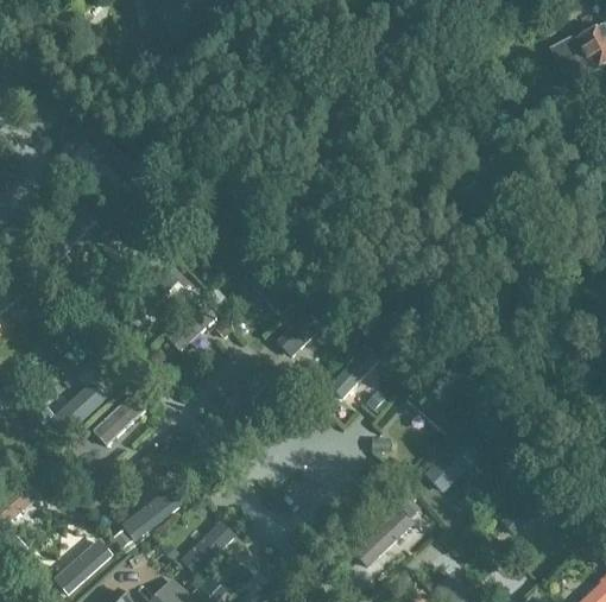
[(570,35),(547,46),(568,86),(580,80),(592,73),(591,70),(605,62),(605,30),(603,23),(572,38),(570,35)]
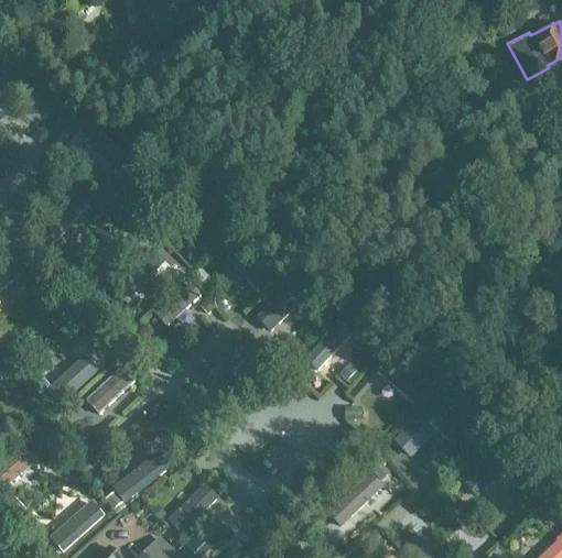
[(90,115),(84,108),(75,118),(82,124),(90,115)]
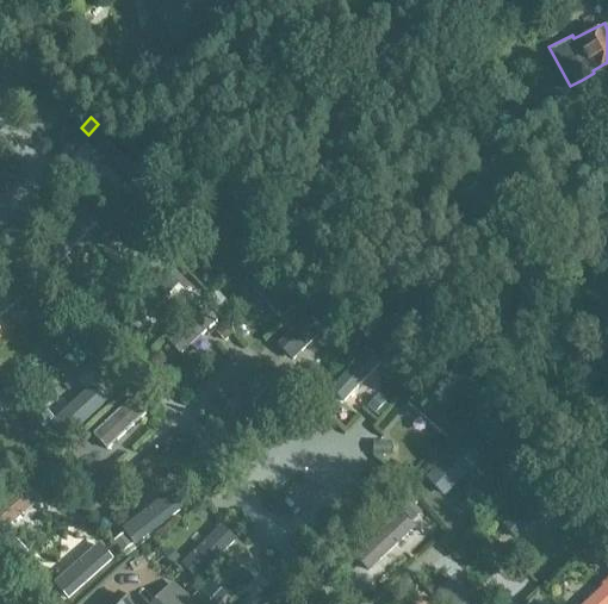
[(98,235),(110,247),(118,238),(106,226),(98,235)]
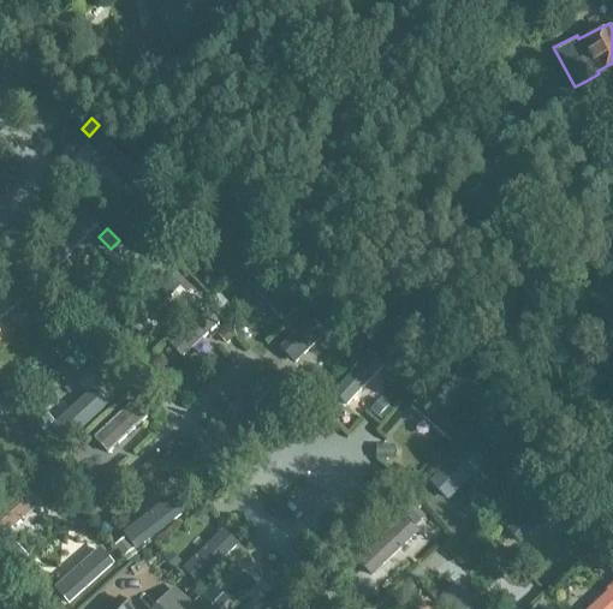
[(214,264),(221,270),(231,261),(224,254),(214,264)]
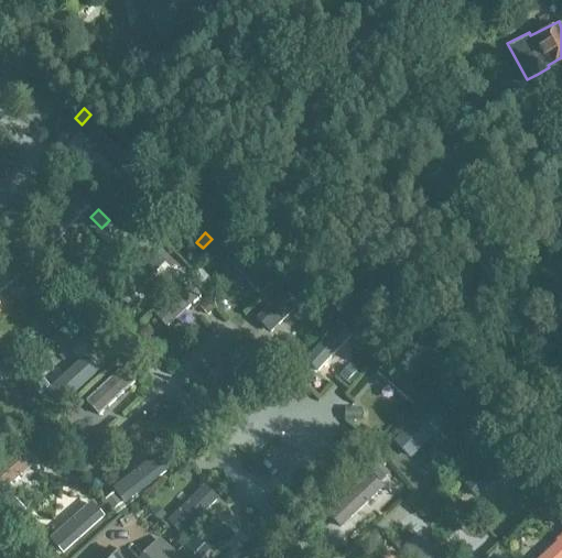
[(153,243),(122,276),(136,288),(165,255),(153,243)]
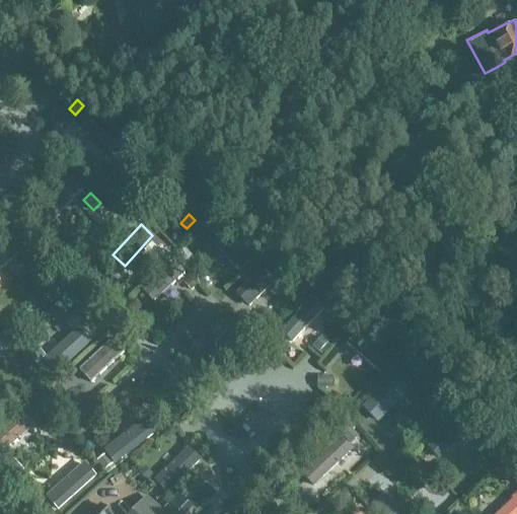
[(206,233),(238,270),(246,263),(214,226),(206,233)]
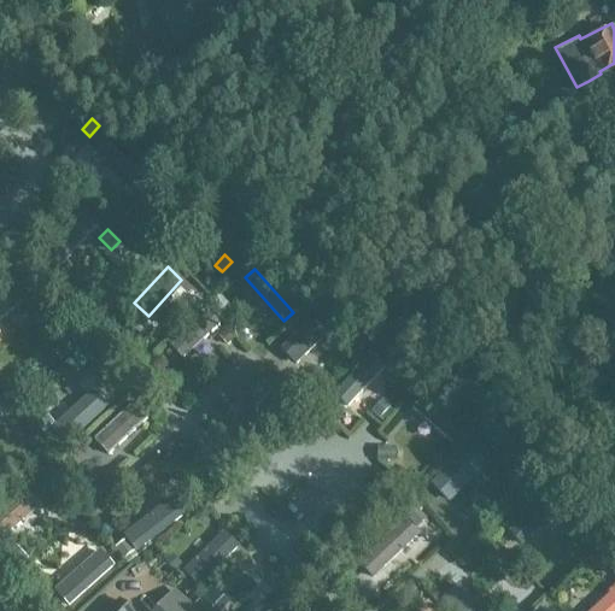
[(222,307),(209,294),(175,330),(189,344),(222,307)]
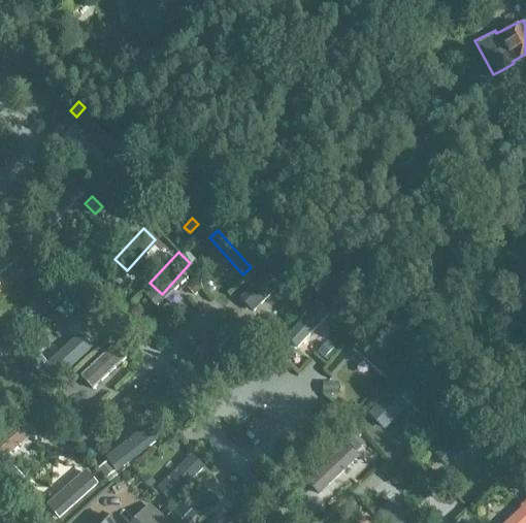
[(284,279),(271,265),(240,295),(253,308),(284,279)]
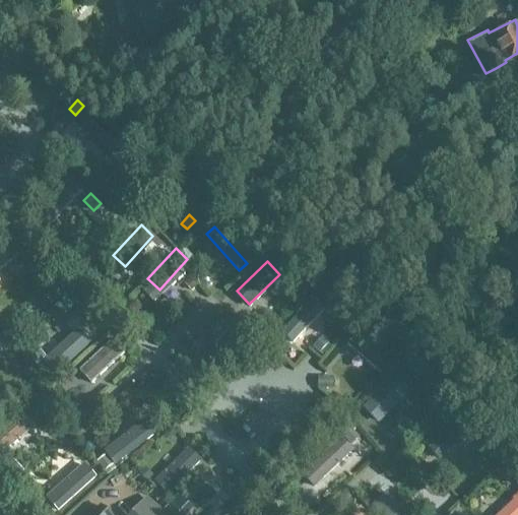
[(316,309),(306,300),(278,330),(288,339),(316,309)]
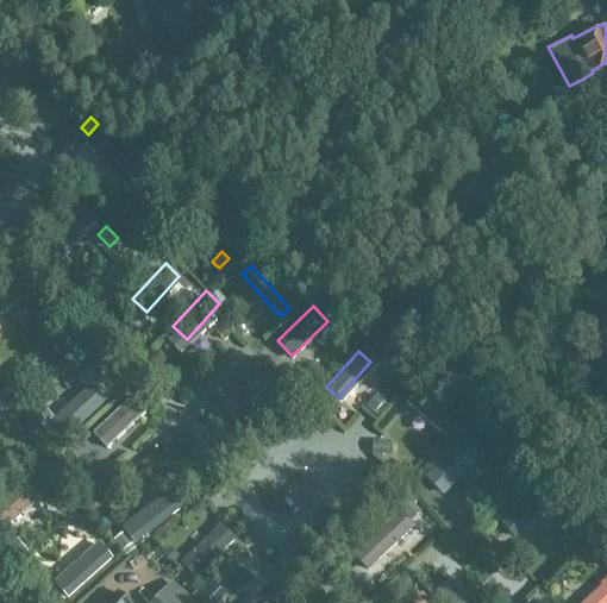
[(406,395),(446,429),(458,415),(419,381),(406,395)]
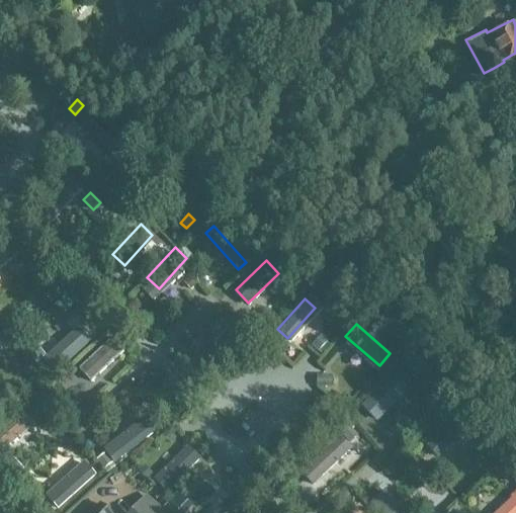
[(76,327),(43,357),(56,370),(88,340),(76,327)]
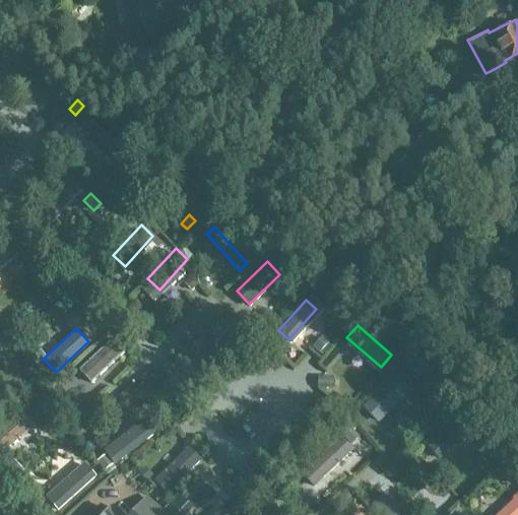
[(236,344),(224,333),(192,364),(204,376),(236,344)]
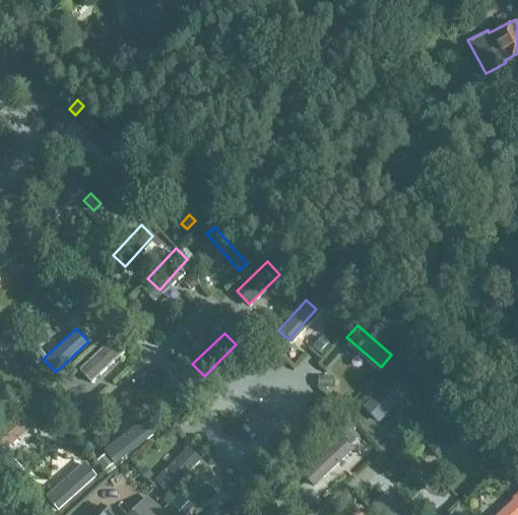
[(319,333),(311,342),(319,349),(327,340),(319,333)]
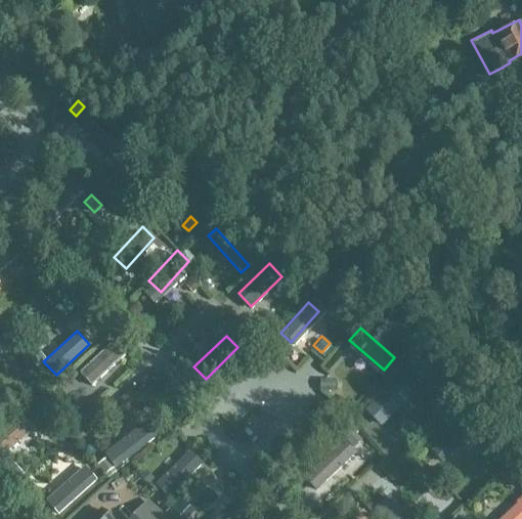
[(111,340),(79,371),(90,383),(123,353),(111,340)]
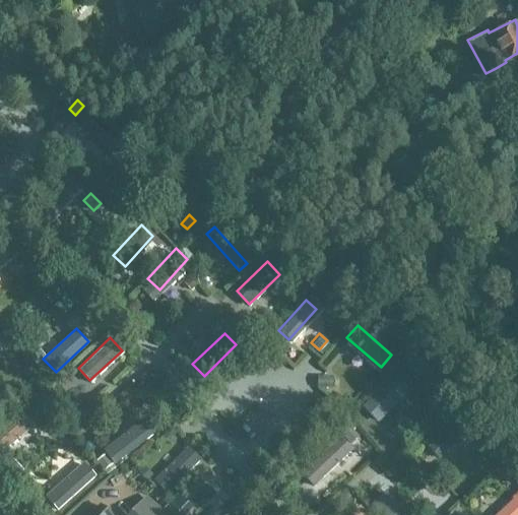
[(178,362),(186,352),(179,345),(170,355),(178,362)]
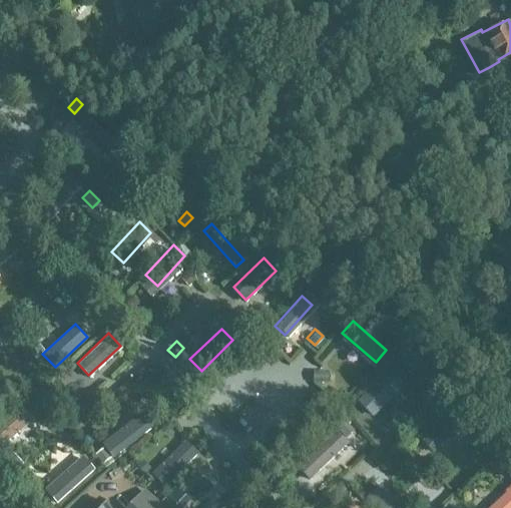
[(372,411),(402,380),(389,368),(359,399),(372,411)]
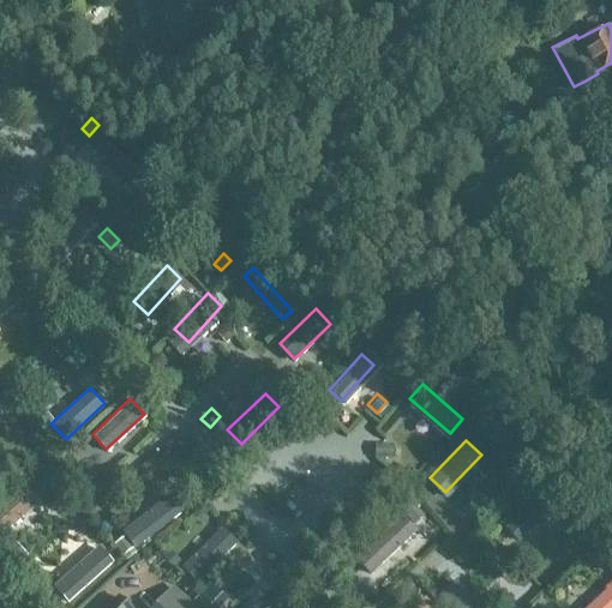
[(393,444),(376,443),(375,456),(391,457),(393,444)]
